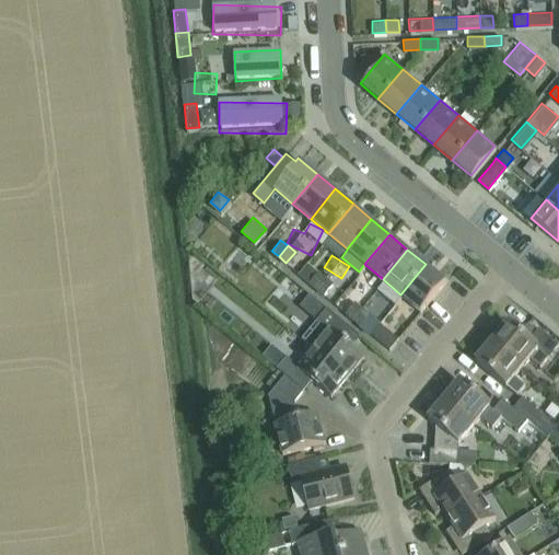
[(420,310),(444,280),(426,264),(400,295),(420,310)]
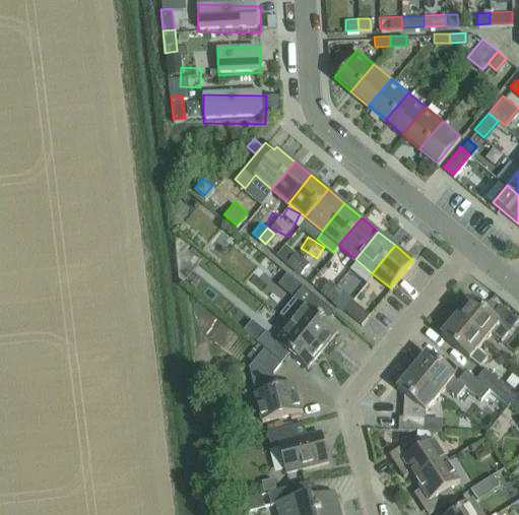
[(293,266),(301,256),(295,250),(285,260),(293,266)]
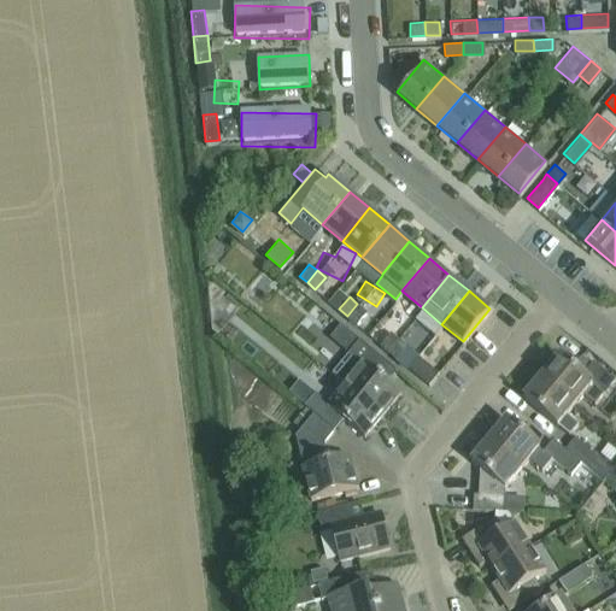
[(356,322),(365,310),(357,304),(347,316),(356,322)]
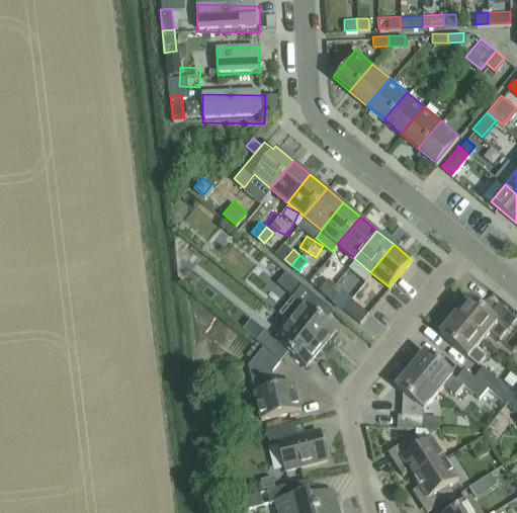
[(285,269),(274,282),(289,295),(277,310),(288,320),(320,345),(335,327),(324,318),(319,314),(327,304),(300,282),(290,274),(285,269)]
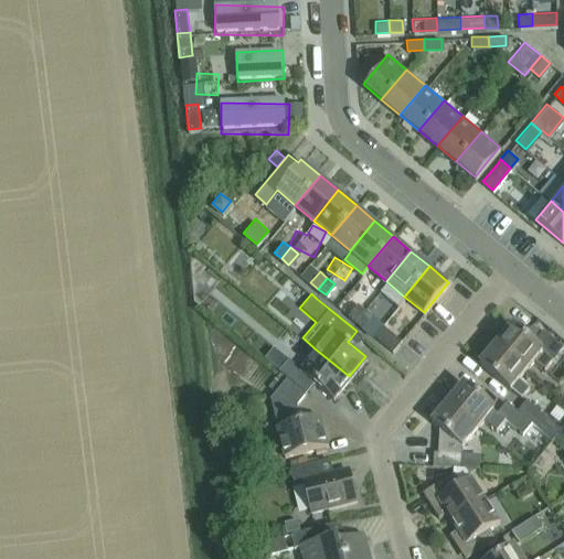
[(354,319),(363,308),(357,302),(347,313),(354,319)]
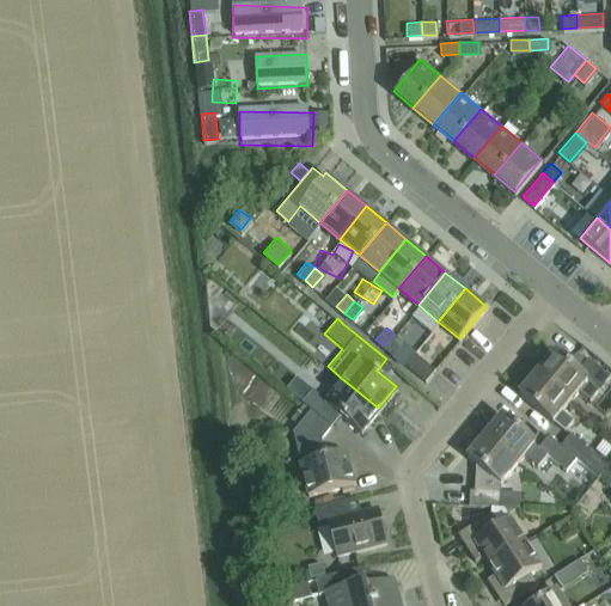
[(392,353),(402,341),(393,334),(384,346),(392,353)]
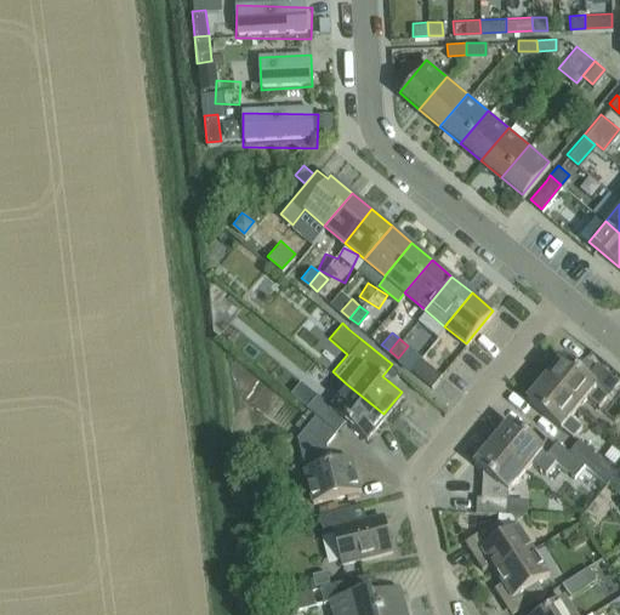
[(585,354),(575,365),(585,373),(593,362),(585,354)]
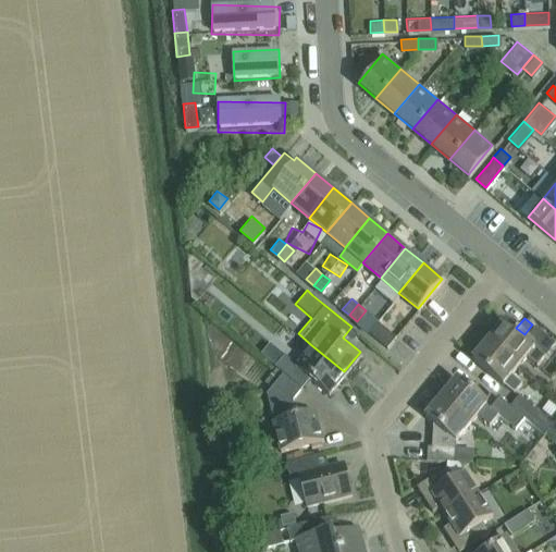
[(386,345),(395,334),(377,319),(368,330),(386,345)]
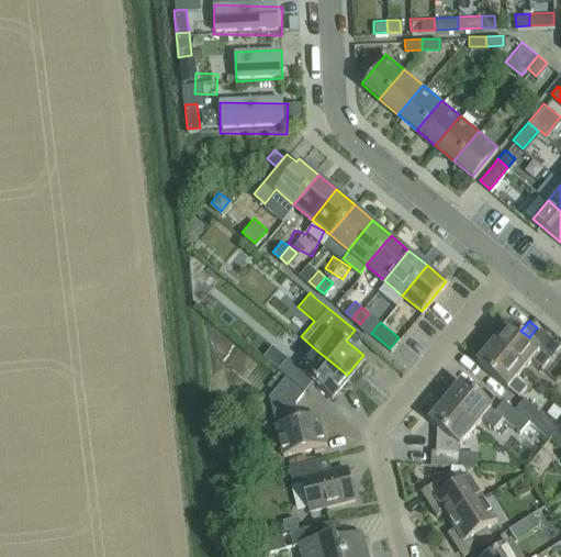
[(540,366),(549,356),(507,322),(492,341),(523,365),(529,356),(540,366)]
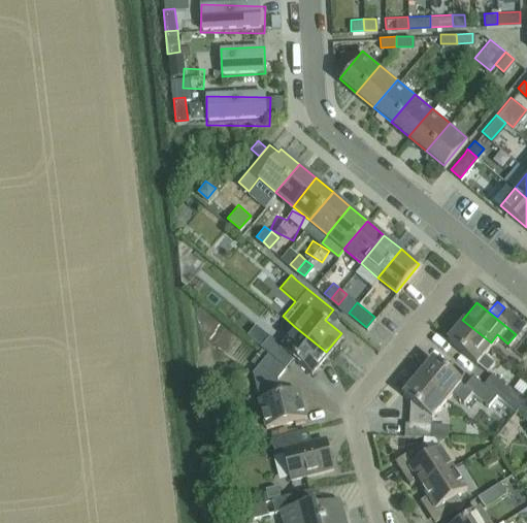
[(272,330),(280,321),(265,309),(258,320),(272,330)]
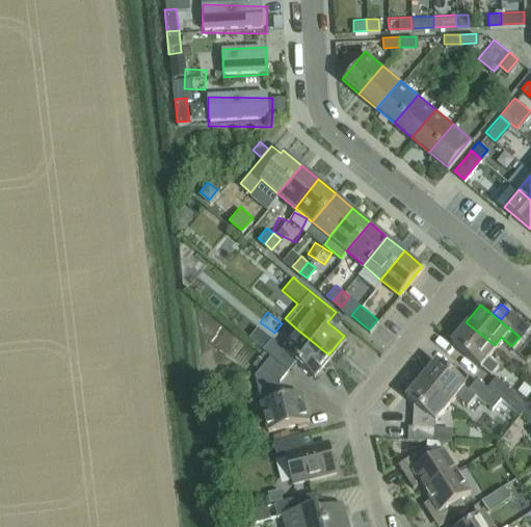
[(489,372),(498,363),(487,354),(495,345),(466,322),(451,340),(489,372)]
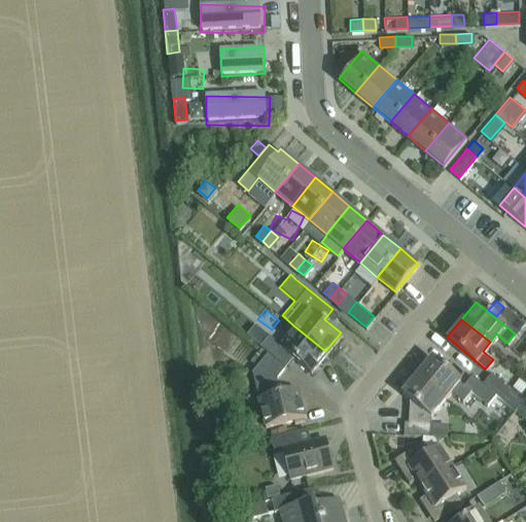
[(310,371),(325,351),(293,325),(280,342),(268,333),(259,344),(267,351),(267,350),(284,364),(292,355),(310,371)]
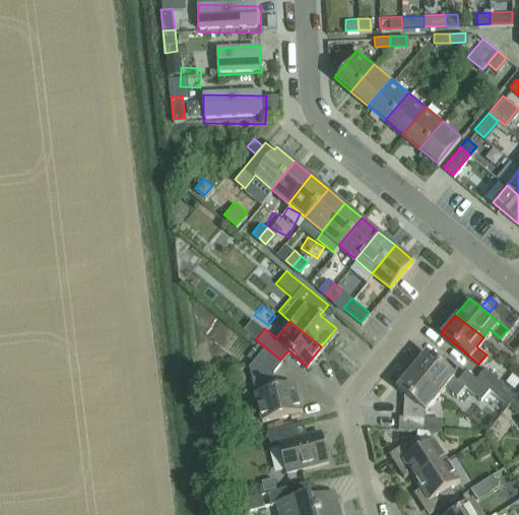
[(275,385),(272,371),(280,360),(263,345),(263,346),(248,365),(255,391),(254,391),(261,419),(301,408),(294,381),(275,385)]
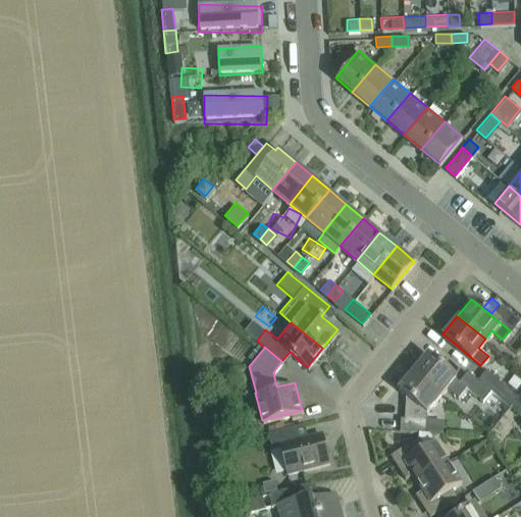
[(458,379),(455,376),(455,375),(427,352),(413,369),(440,393),(447,385),(458,396),(466,385),(481,399),(490,389),(476,377),(466,369),(458,379)]
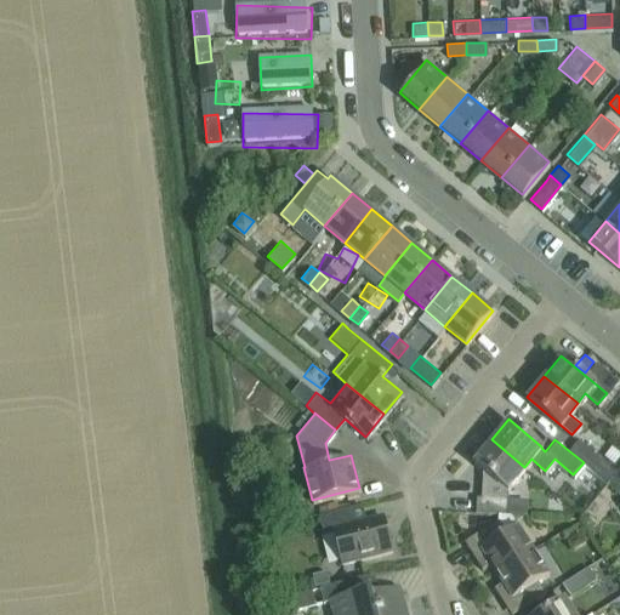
[(606,482),(612,474),(616,470),(578,437),(567,449),(584,462),(606,482)]
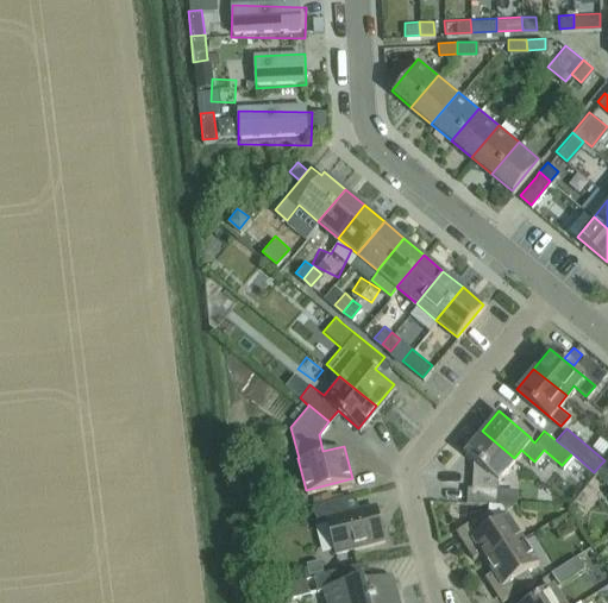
[(497,478),(514,458),(482,431),(464,451),(497,478)]
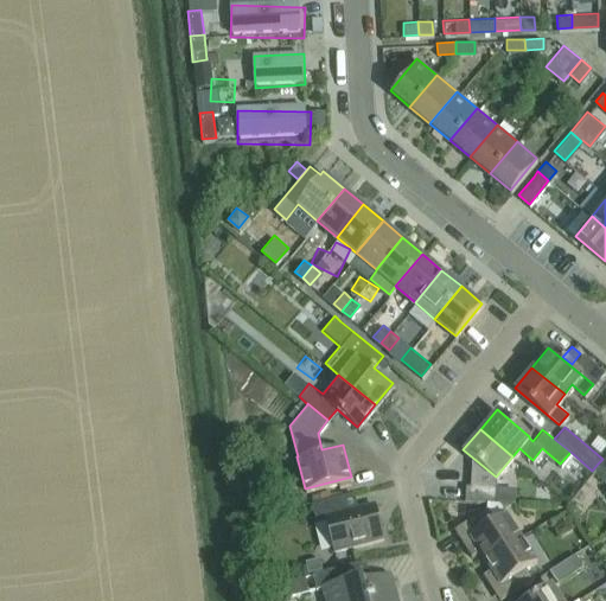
[(495,500),(496,485),(465,483),(464,498),(495,500)]
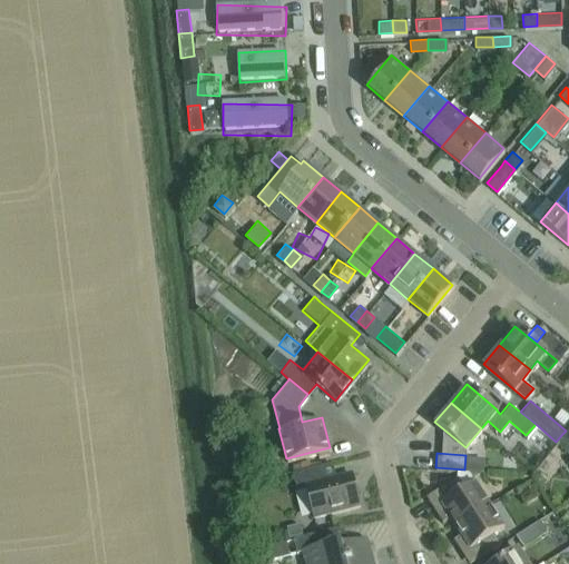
[(324,477),(321,463),(292,471),(296,485),(305,483),(313,515),(359,503),(351,471),(324,477)]
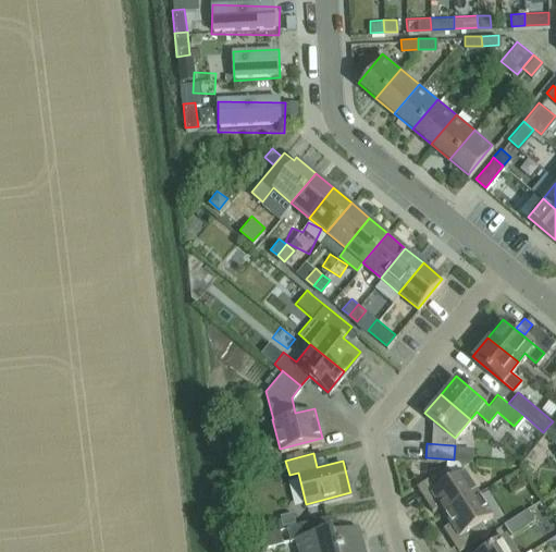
[(453,475),(446,464),(437,469),(416,483),(431,508),(439,503),(444,512),(478,491),(464,468),(453,475)]
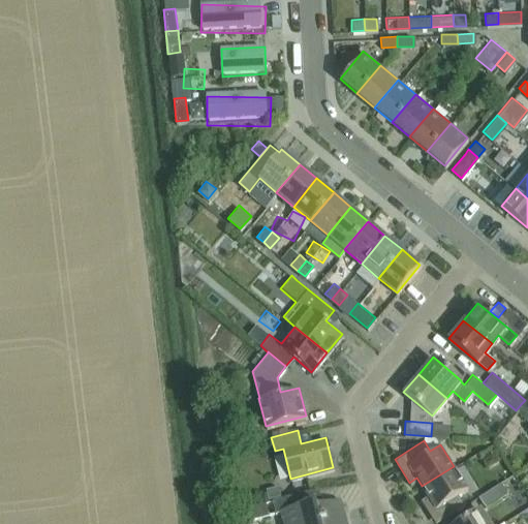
[(467,487),(454,466),(422,486),(427,494),(420,498),(424,503),(426,502),(431,509),(428,511),(428,512),(449,498),(456,509),(464,503),(457,493),(467,487)]
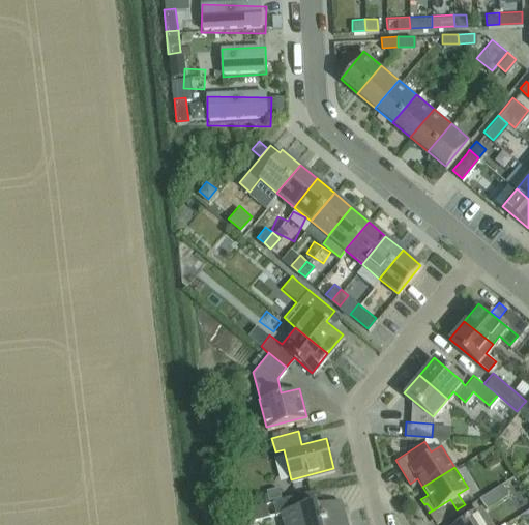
[(486,507),(508,493),(501,482),(478,496),(486,507)]
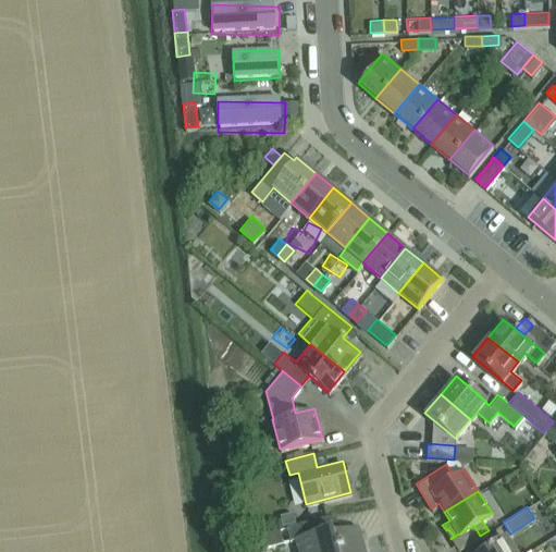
[(293,510),(279,513),(282,526),(285,525),(296,523),(293,510)]
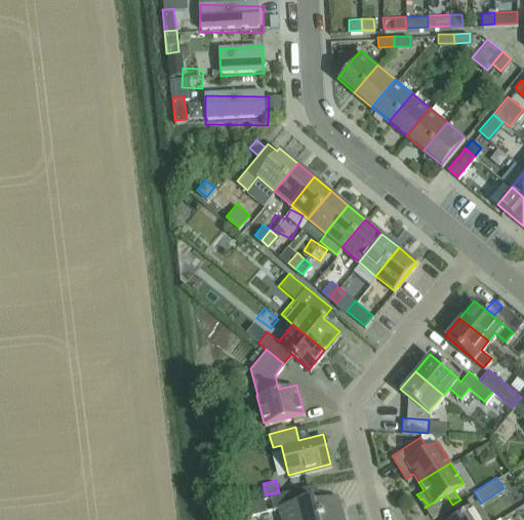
[(314,501),(310,484),(279,492),(269,494),(273,508),(278,507),(281,519),(345,519),(338,494),(314,501)]
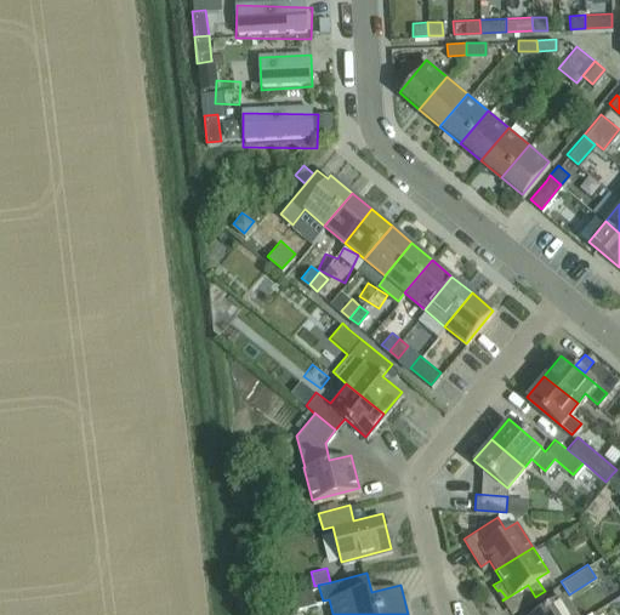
[(575,614),(563,597),(534,614),(575,614)]
